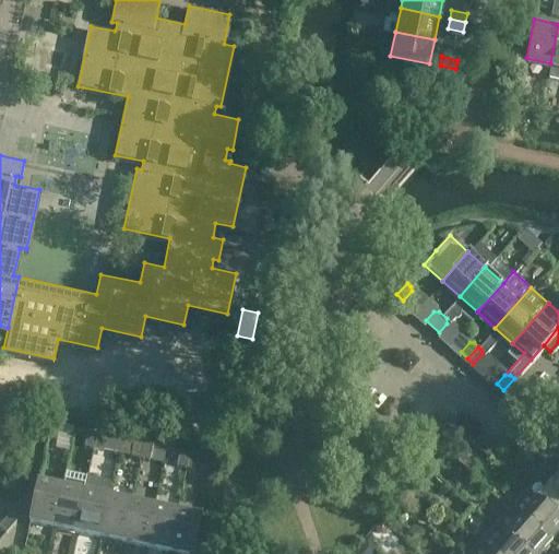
[(56,436),(59,421),(50,419),(47,434),(56,436)]
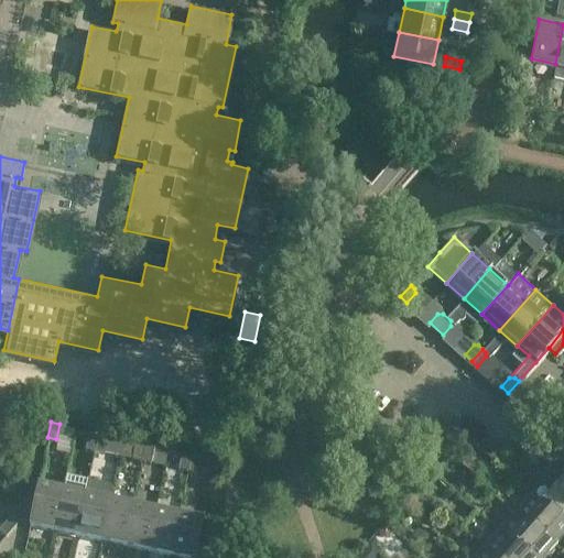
[(97,431),(88,429),(85,446),(95,448),(97,431)]
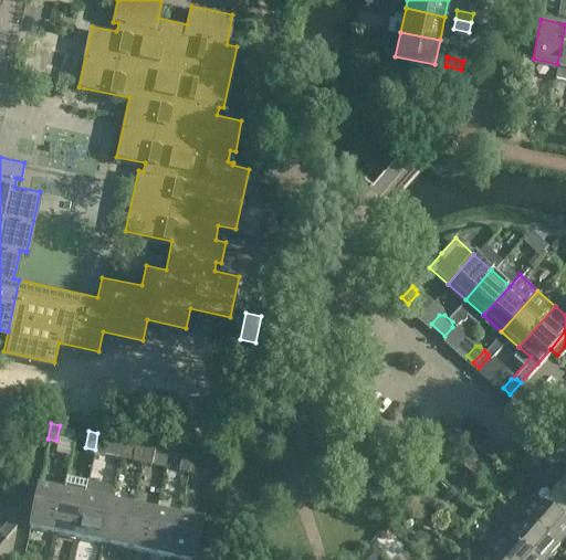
[(97,433),(95,450),(104,451),(107,435),(97,433)]
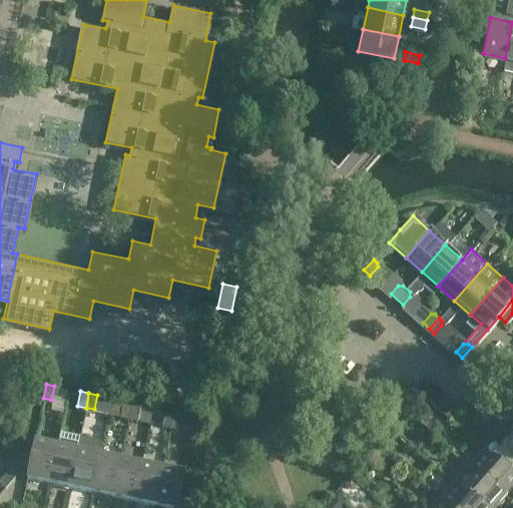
[(131,402),(122,400),(119,414),(128,416),(131,402)]
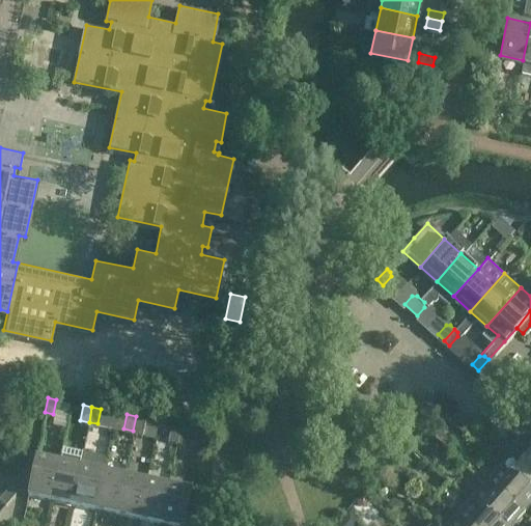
[(136,416),(133,431),(141,433),(144,418),(136,416)]
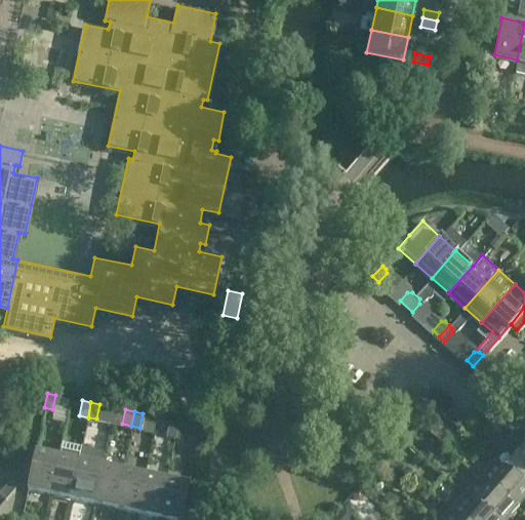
[(174,435),(177,422),(168,420),(165,433),(174,435)]
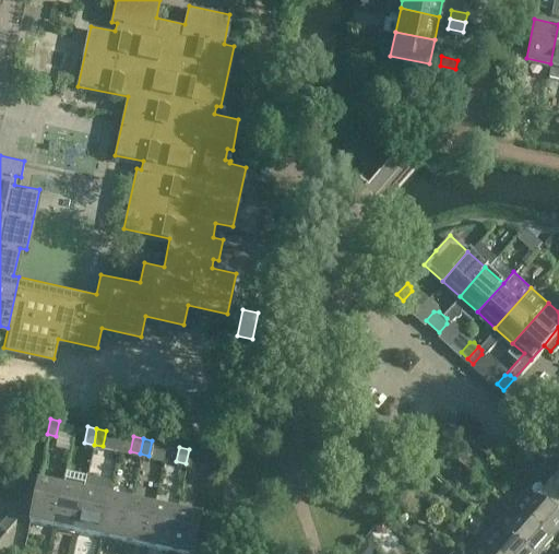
[(194,466),(199,451),(189,449),(186,463),(194,466)]
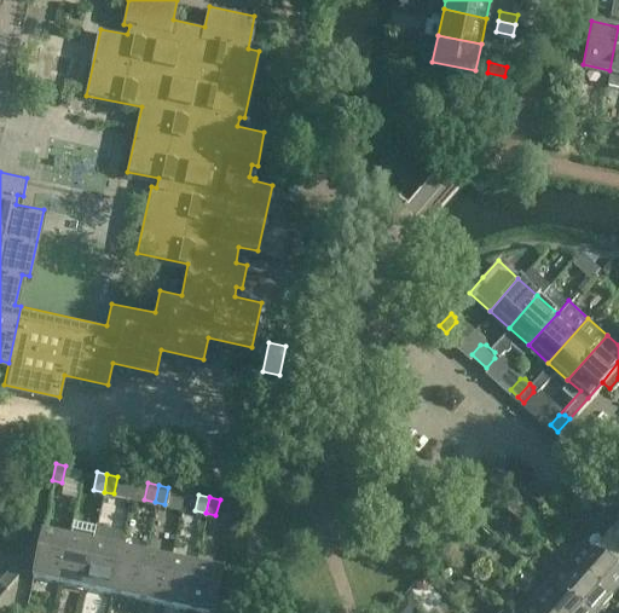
[(74,516),(70,530),(121,539),(125,526),(74,516)]
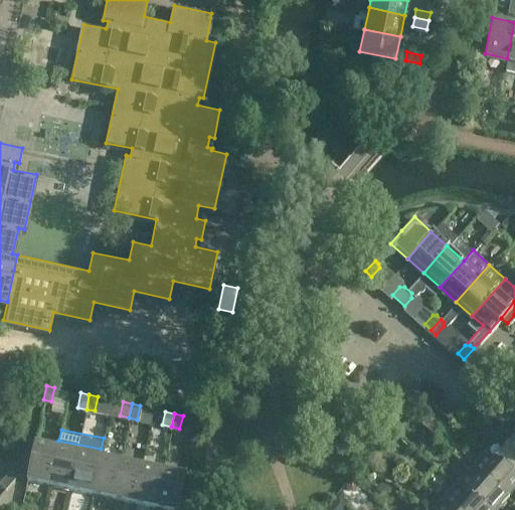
[(56,445),(34,441),(27,477),(48,481),(56,445)]
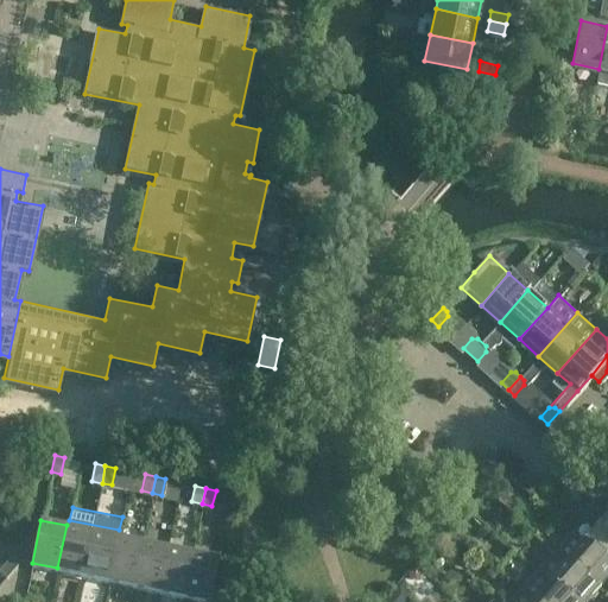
[(607,527),(599,520),(581,539),(607,563),(607,527)]
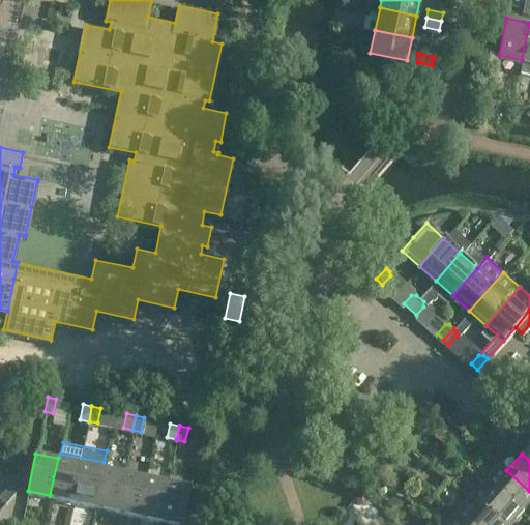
[(80,463),(58,458),(50,495),(72,500),(80,463)]
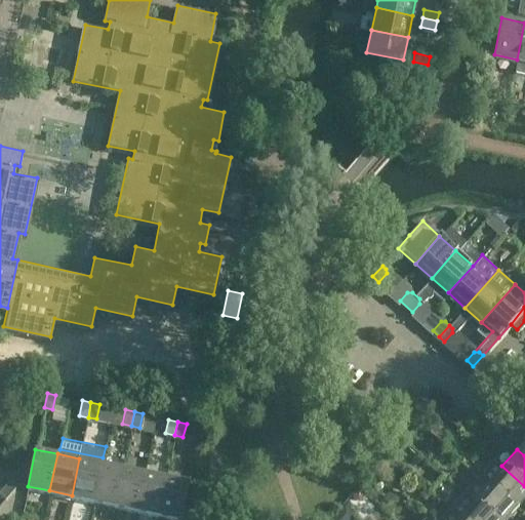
[(493,457),(478,474),(515,507),(524,495),(524,486),(501,466),(493,457)]
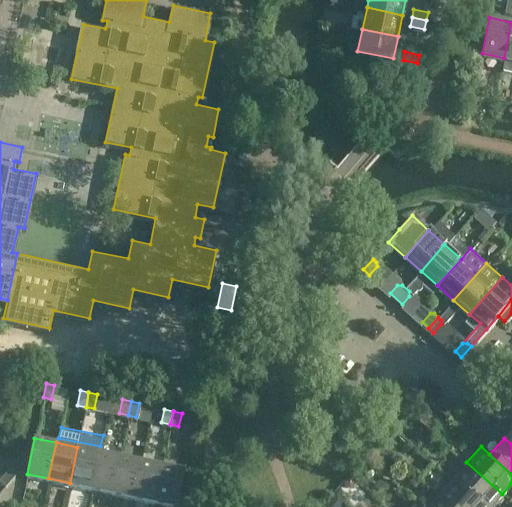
[(98,451),(77,447),(70,483),(91,487),(98,451)]
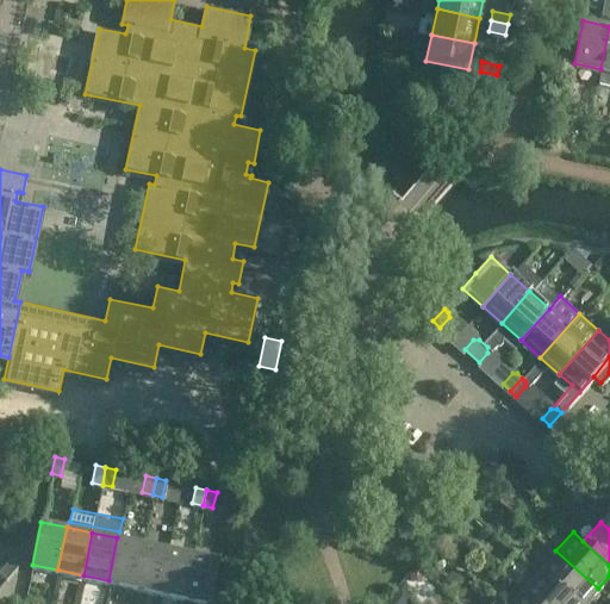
[(142,543),(117,537),(109,580),(134,586),(142,543)]
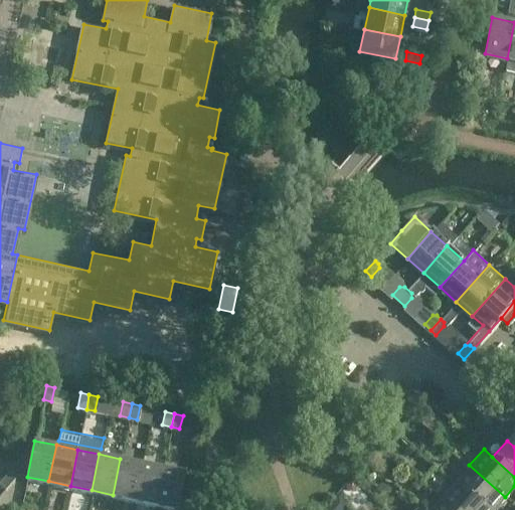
[(141,463),(120,459),(113,495),(134,499),(141,463)]
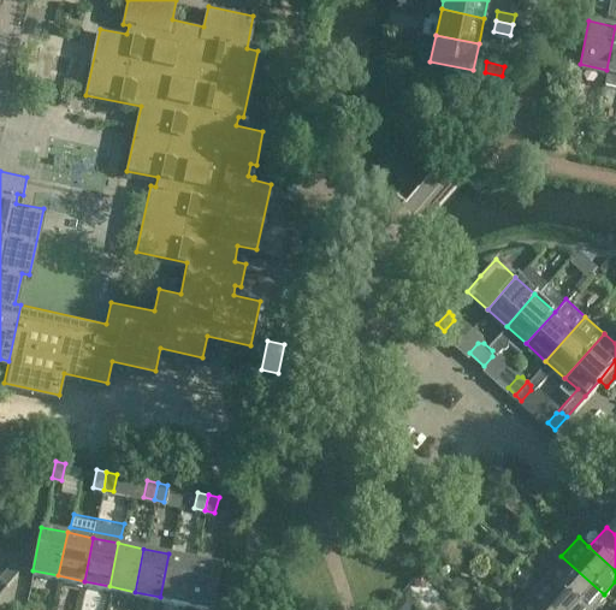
[(195,560),(169,554),(160,597),(185,602),(195,560)]
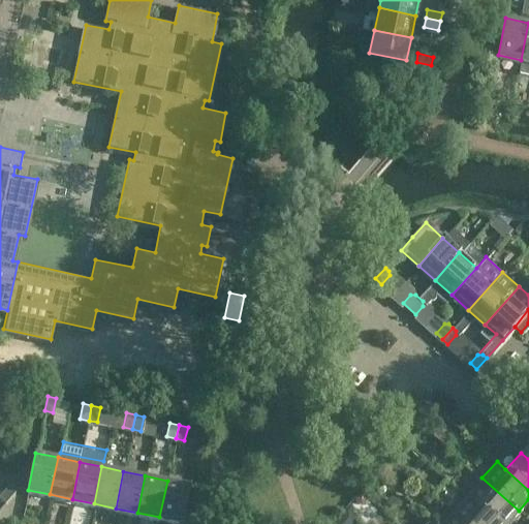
[(506,523),(519,511),(481,478),(467,495),(499,523),(506,523)]
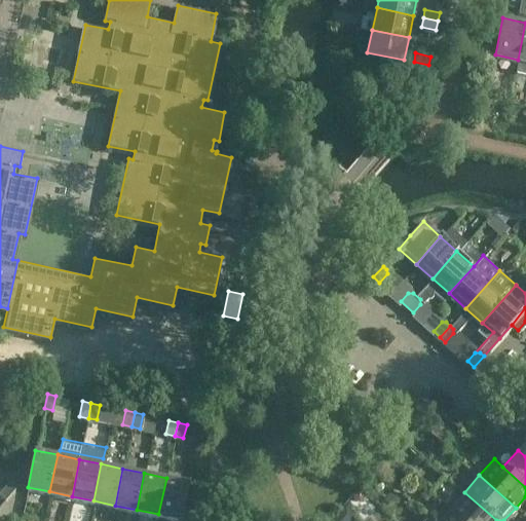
[(188,482),(166,478),(158,514),(181,519),(188,482)]
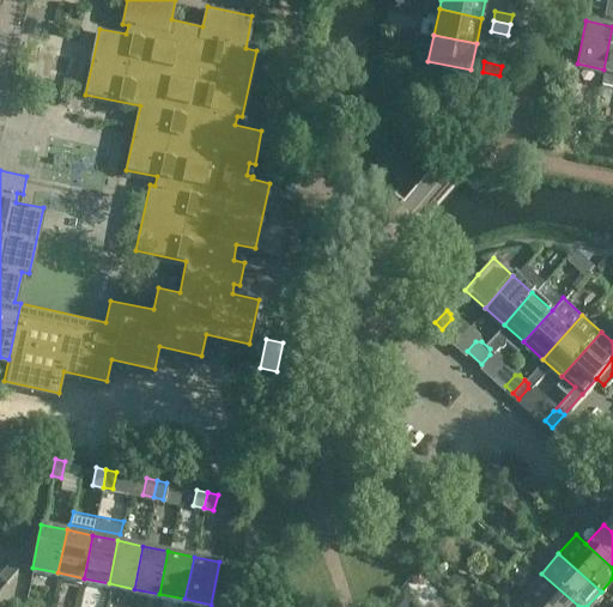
[(11,559),(10,560),(0,570),(0,572),(7,580),(18,566),(11,559)]
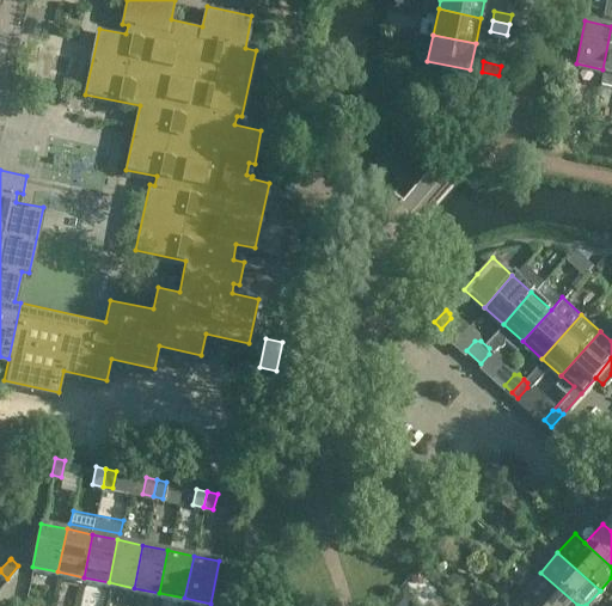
[(577,605),(540,573),(522,592),(539,605),(577,605)]
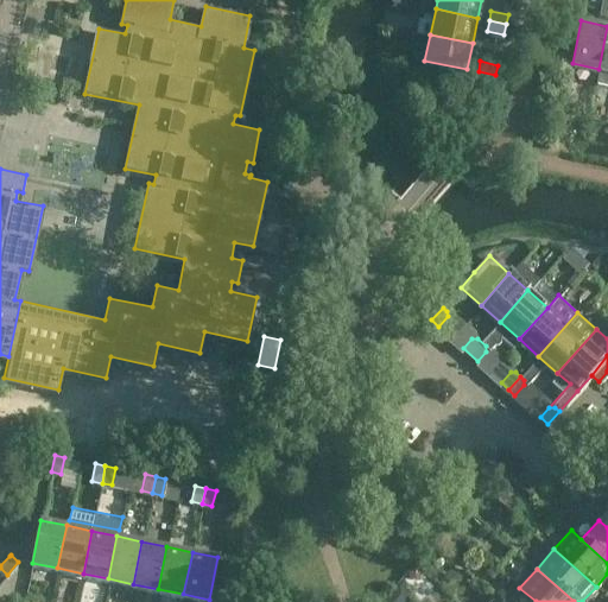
[(536,601),(519,588),(506,601),(536,601)]
